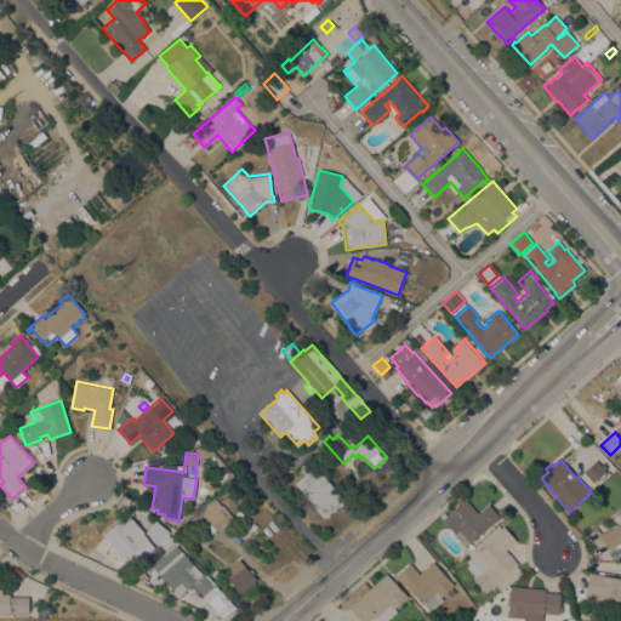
[(607,471),(593,482),(584,471),(597,460),(607,471)]
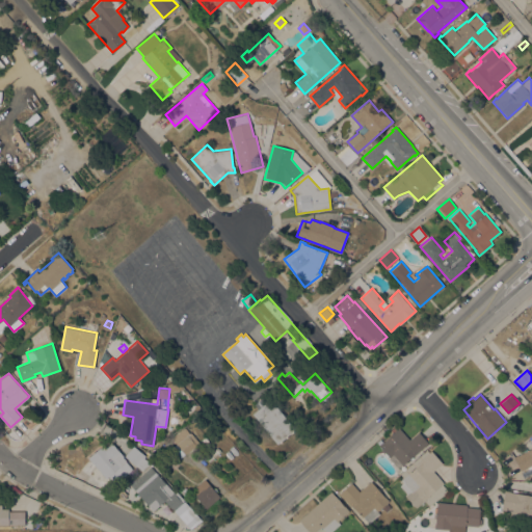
[(253,414),(258,409),(255,404),(262,398),(265,403),(270,399),(295,429),(277,444),(253,414)]
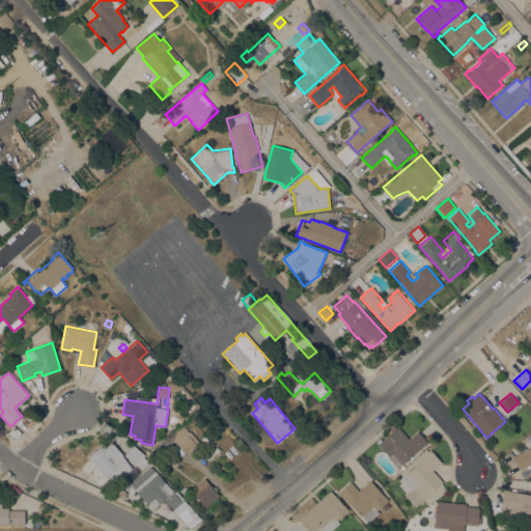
[(185,427),(189,432),(190,431),(198,441),(185,453),(184,453),(177,458),(169,449),(176,443),(172,439),(185,427)]
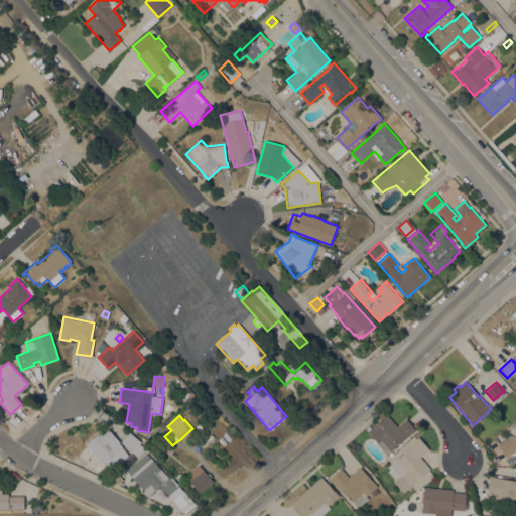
[(387,415),(397,426),(406,418),(415,429),(400,442),(401,443),(399,445),(398,444),(390,452),(390,450),(385,454),(376,442),(373,439),(374,438),(368,431),(387,415)]
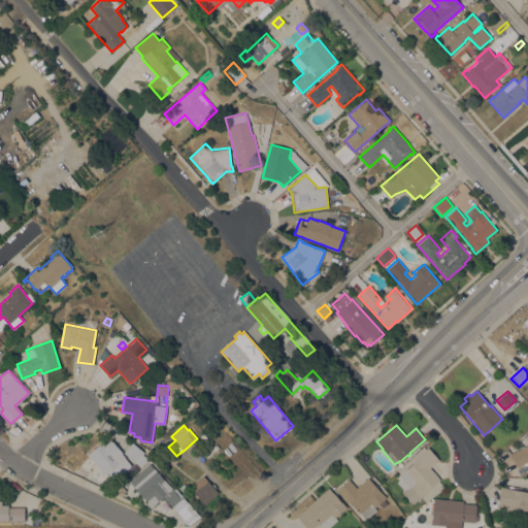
[(103,441),(105,443),(110,438),(123,453),(122,453),(126,457),(125,458),(131,465),(114,480),(108,472),(105,474),(88,455),(103,441)]
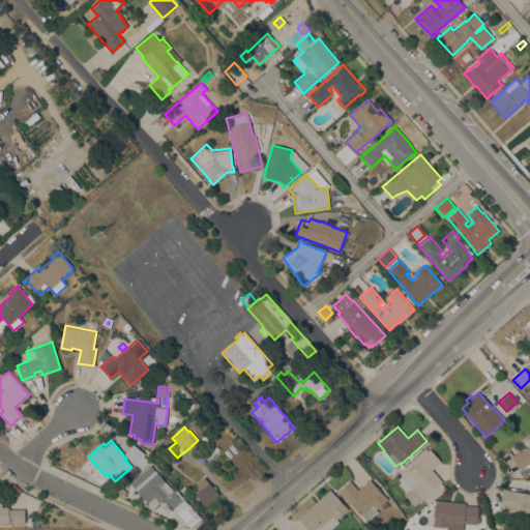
[(512,446),(524,441),(527,448),(529,446),(529,465),(529,463),(519,469),(511,455),(516,453),(512,446)]
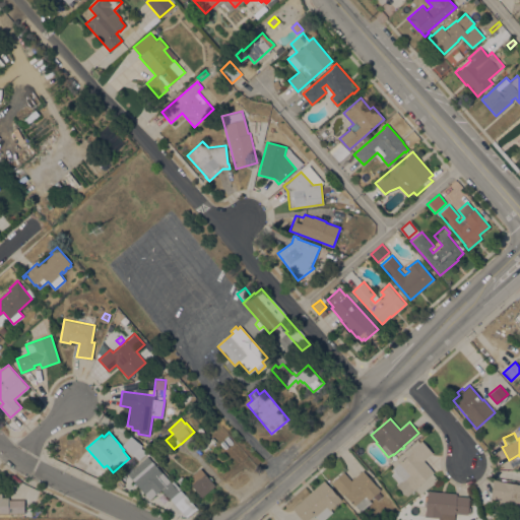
[(122,446),(130,436),(142,445),(140,447),(146,452),(138,459),(122,446)]
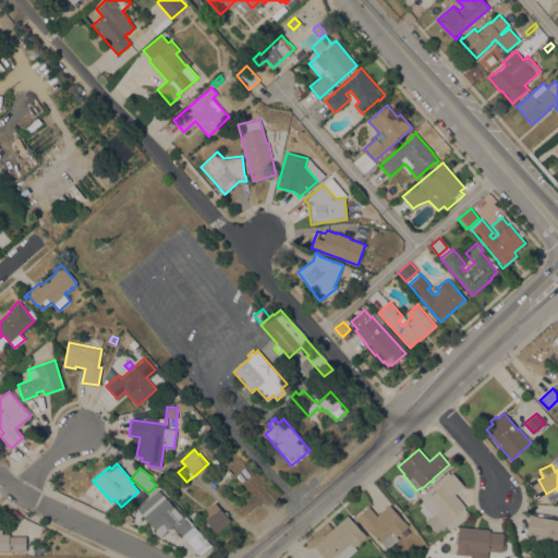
[(219,483),(216,478),(228,469),(231,473),(219,483)]
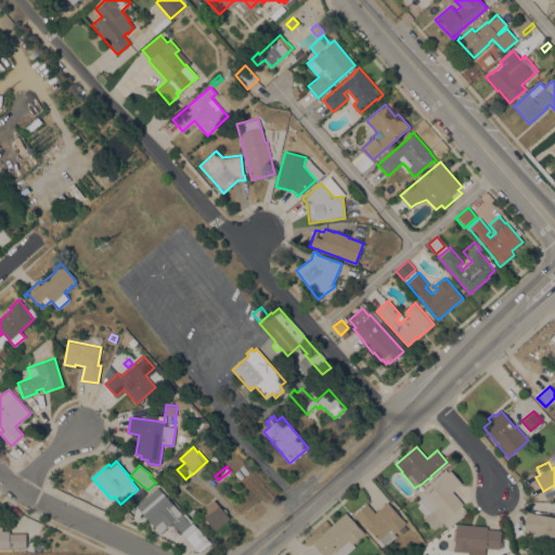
[(452,491),(463,504),(434,529),(423,517),(425,515),(417,506),(421,503),(418,500),(438,483),(437,481),(450,469),(461,482),(452,491)]
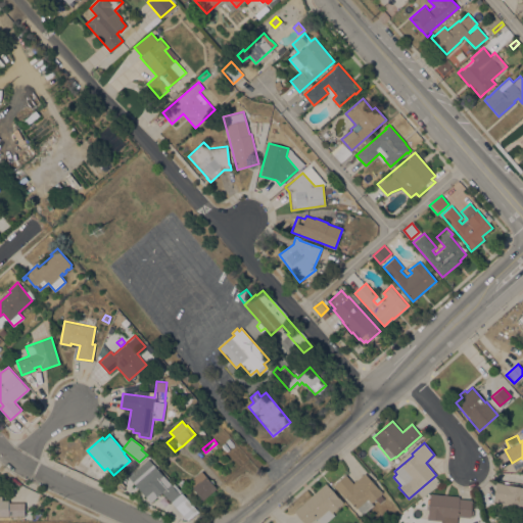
[(148,459),(180,493),(171,502),(161,491),(150,502),(128,477),(148,459)]
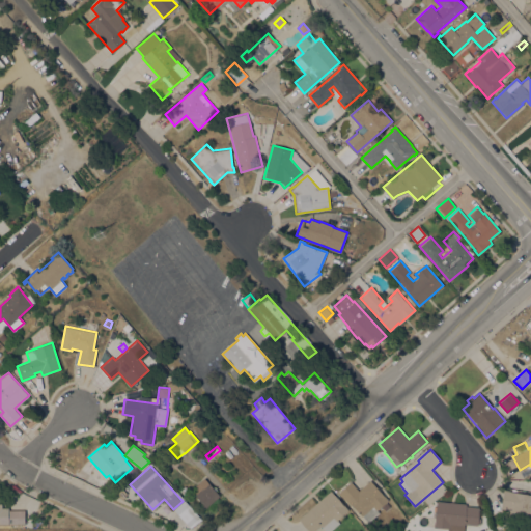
[(220,496),(206,507),(195,495),(198,491),(194,486),(204,477),(220,496)]
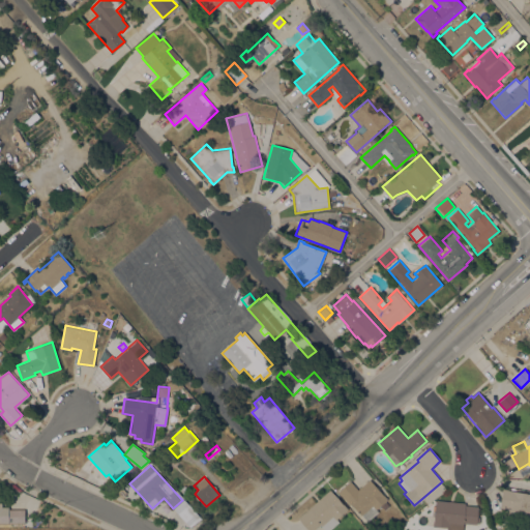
[(351,503),(349,504),(341,494),(340,495),(337,492),(350,480),(358,490),(370,479),(387,499),(376,508),(379,511),(367,522),(361,514),(351,503)]
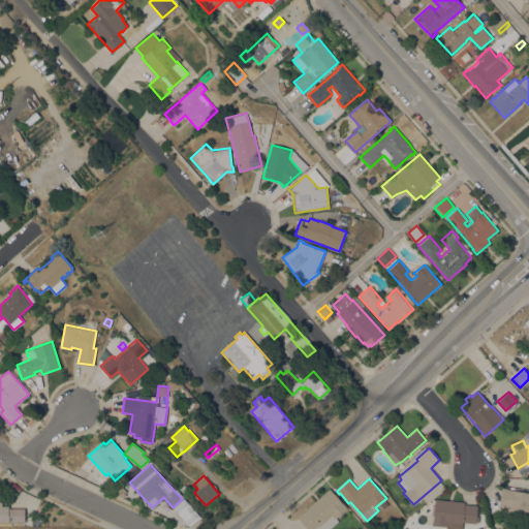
[(122,497),(116,494),(122,487),(126,492),(122,497)]
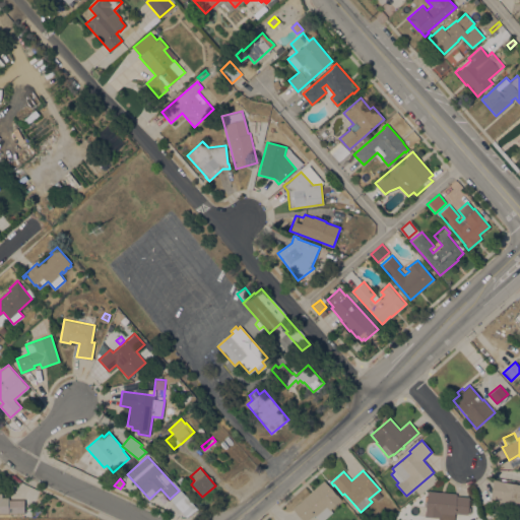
[(519,510),(498,507),(499,500),(490,499),(493,479),(519,483),(519,510)]
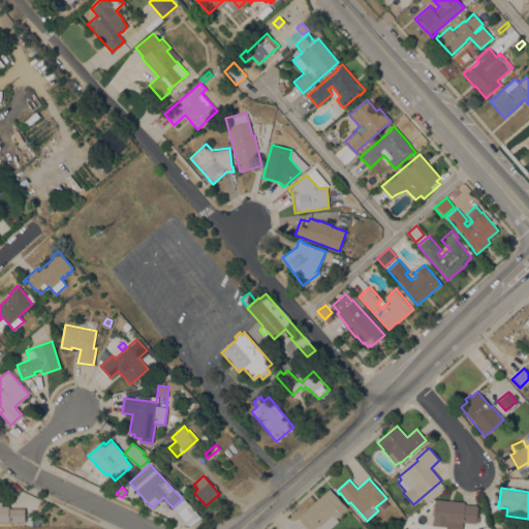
[(329,489),(342,502),(346,507),(336,518),(338,521),(329,528),(324,528),(319,523),(312,528),(308,528),(298,517),(329,489)]
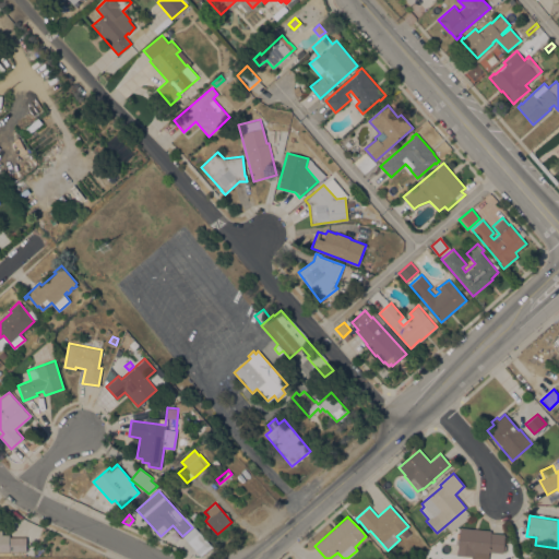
[(490,531),(490,533),(504,534),(502,552),(489,551),(489,554),(474,551),(473,556),(456,555),(456,547),(458,547),(460,527),(490,531)]
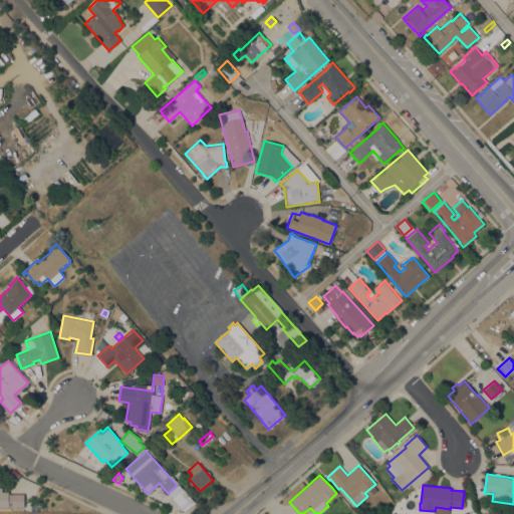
[(372,494),(369,490),(373,486),(377,490),(372,494)]
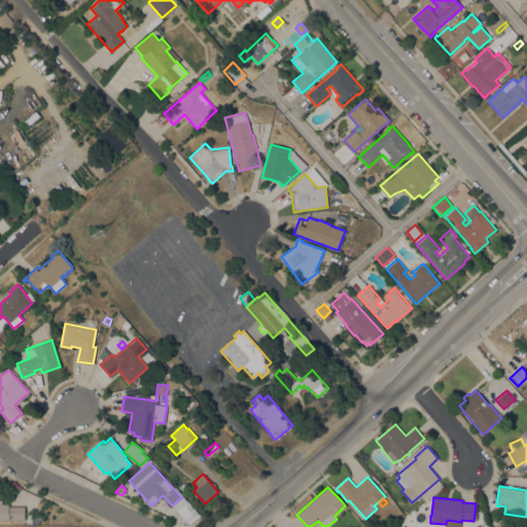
[(0,503),(8,503),(8,506),(25,506),(25,520),(0,520),(0,503)]
